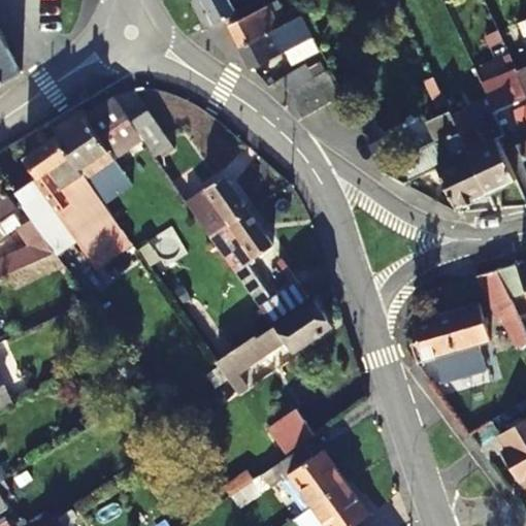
[(198,0),(210,24),(212,25),(257,1),(256,0),(198,0)]
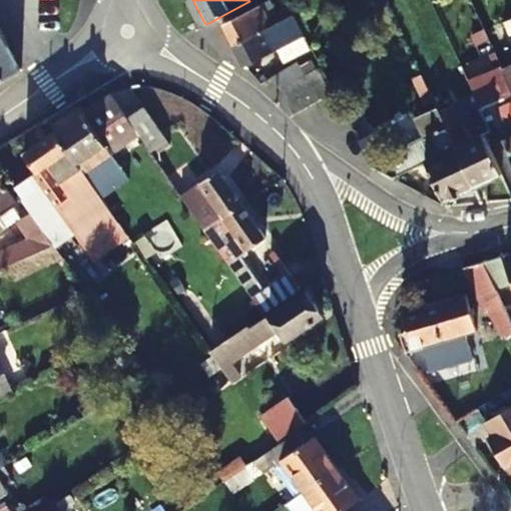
[(219,25),(230,46),(292,17),(288,10),(268,20),(261,4),(219,25)]
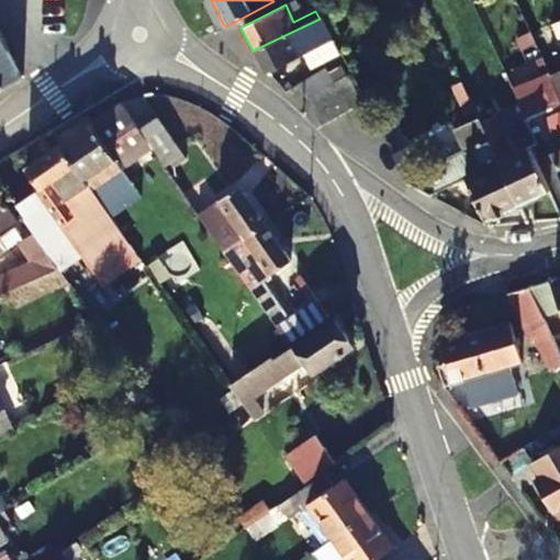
[(327,47),(334,45),(320,19),(253,51),(266,77),(295,62),(327,47)]
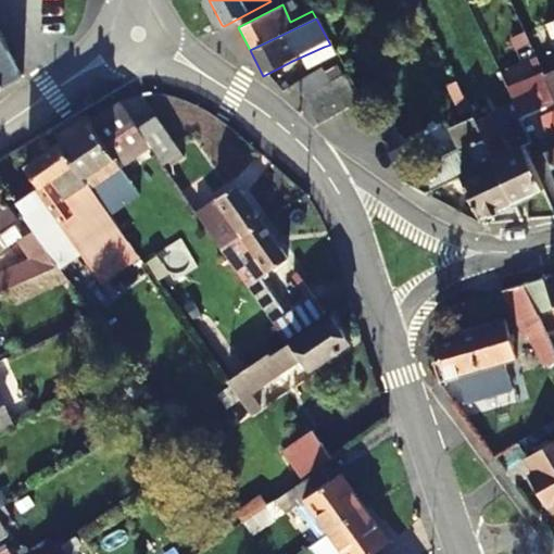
[(0,88),(23,76),(0,33),(0,88)]
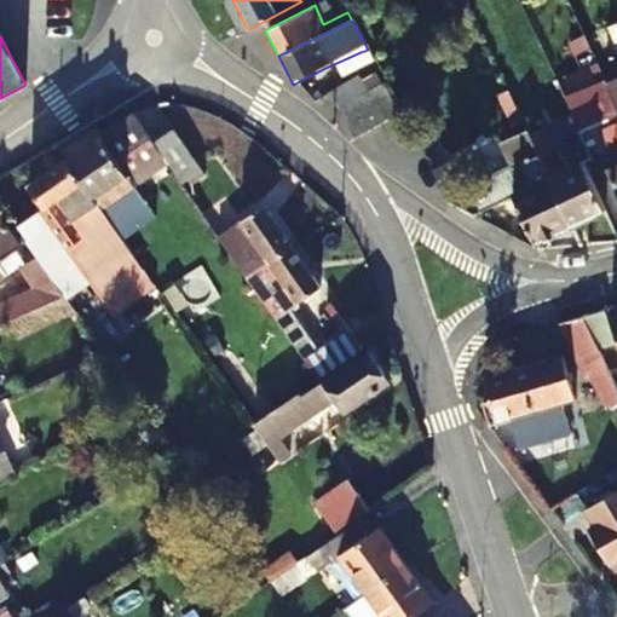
[(616,79),(606,85),(616,107),(616,109),(616,79)]
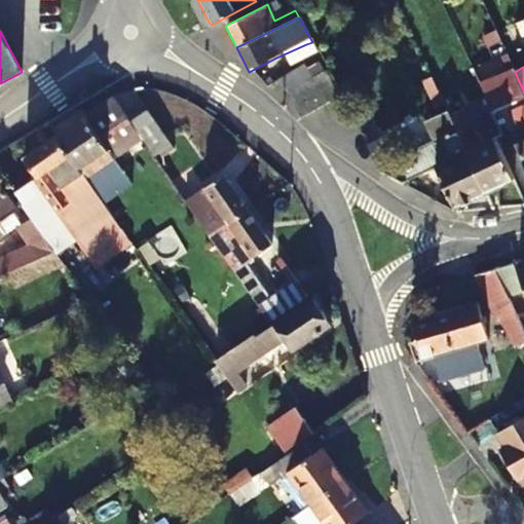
[(303,68),(279,82),(286,94),(309,80),(303,68)]
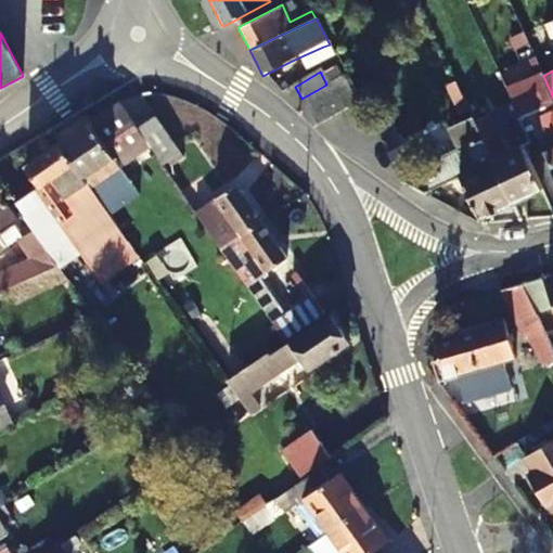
[(345,79),(305,103),(317,124),(357,101),(345,79)]
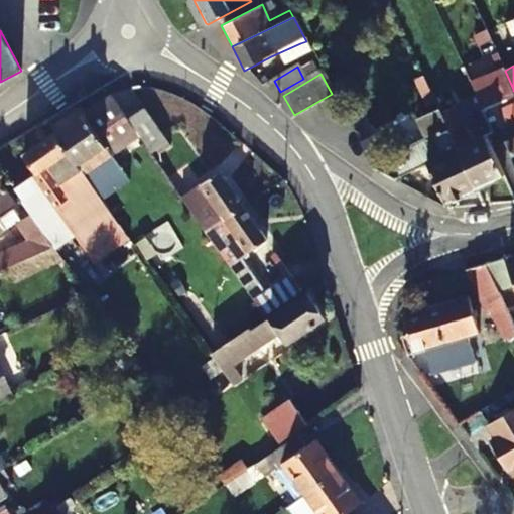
[(513,99),(513,91),(513,89),(498,96),(502,105),(504,104),(513,99)]
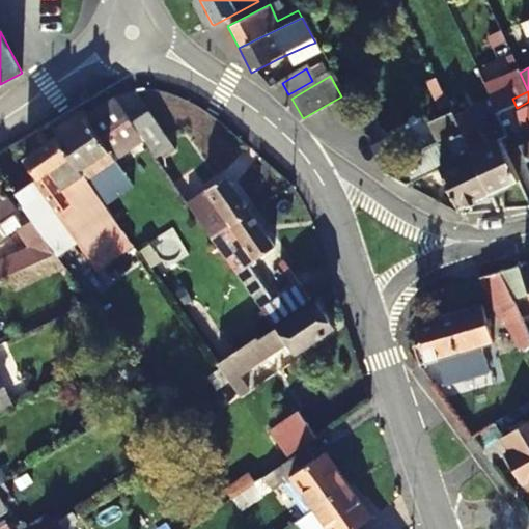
[(56,138),(87,182),(143,143),(137,134),(131,124),(113,100),(84,119),(56,138)]
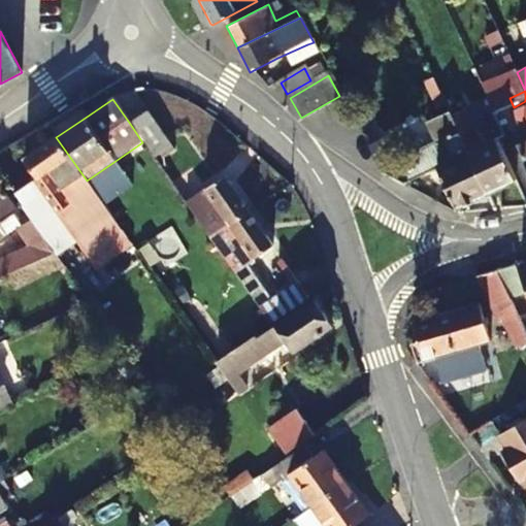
[(514,114),(525,144),(518,149),(525,167),(525,101),(516,106),(519,113),(514,114)]
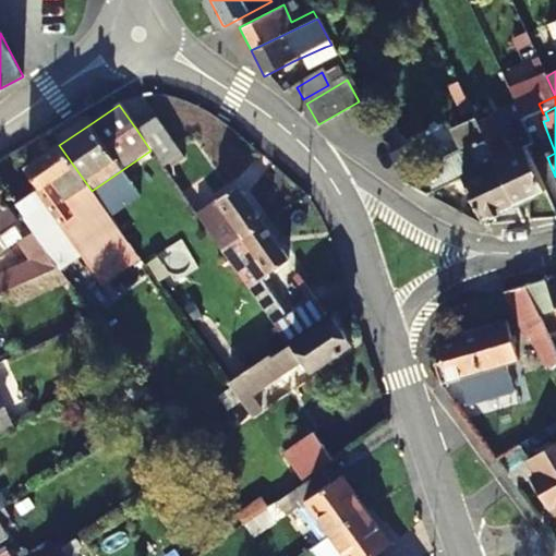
[(531,119),(528,109),(518,113),(522,123),(531,119)]
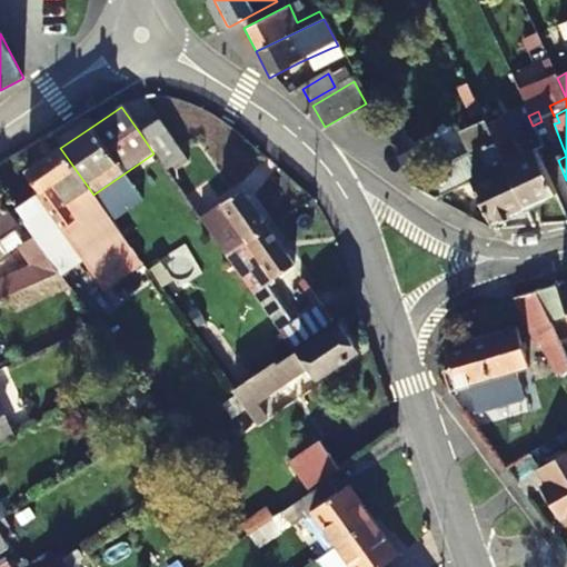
[(517,159),(500,118),(486,123),(500,160),(517,196),(524,211),(556,197),(537,151),(517,159)]
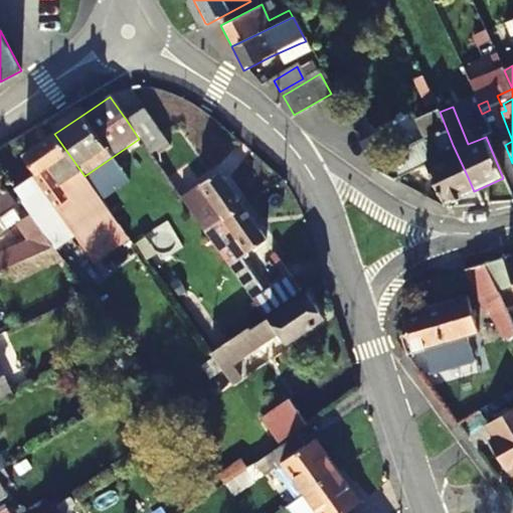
[(384,157),(373,133),(359,139),(374,167),(394,179),(424,164),(443,204),(474,191),(468,177),(453,145),(440,112),(439,109),(415,120),(424,139),(384,157)]
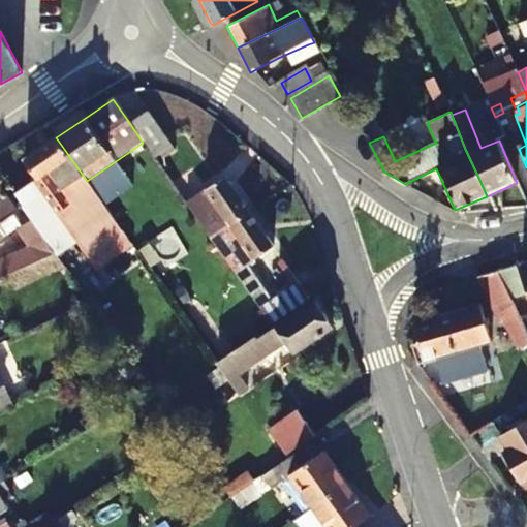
[(172,147),(148,113),(130,124),(136,133),(143,143),(154,158),(172,147)]
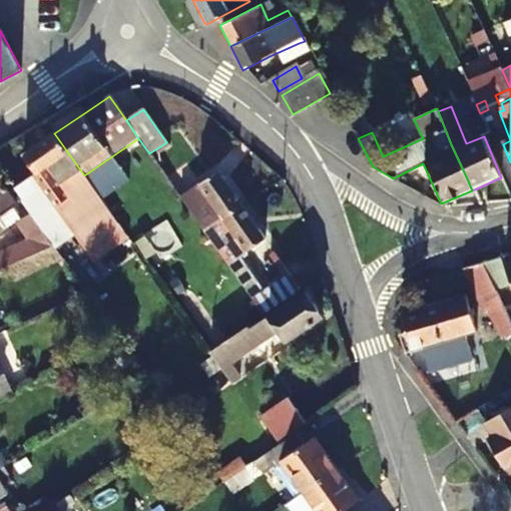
[(84,175),(54,133),(21,155),(34,174),(47,165),(70,198),(74,195),(90,217),(106,206),(84,175)]
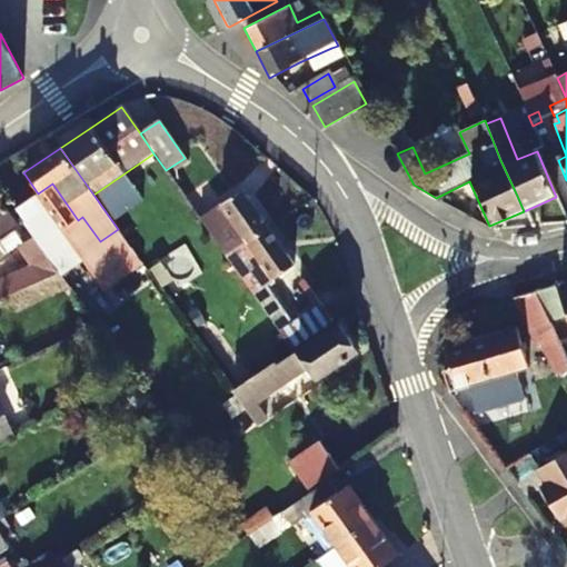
[(195,212),(225,255),(267,226),(242,188),(206,212),(202,207),(195,212)]
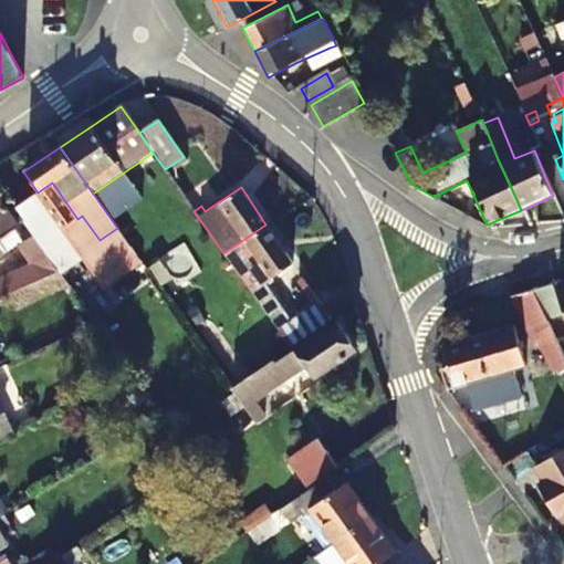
[(0,253),(3,251),(0,246),(0,237),(14,227),(0,205),(0,253)]
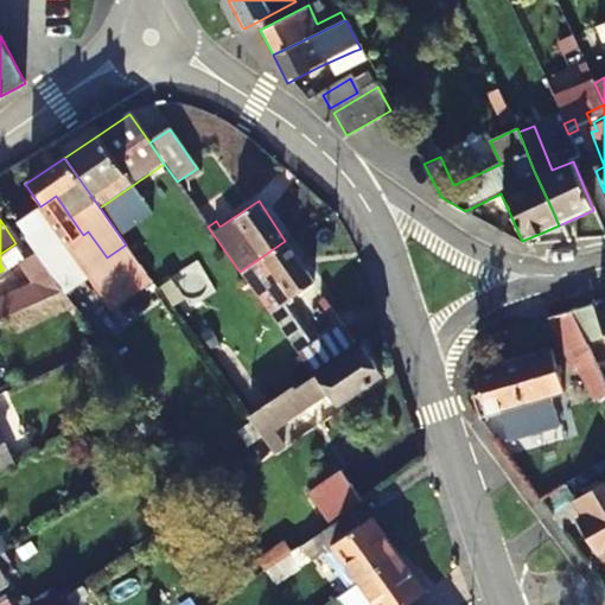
[(268,313),(312,281),(285,241),(240,272),(268,313)]
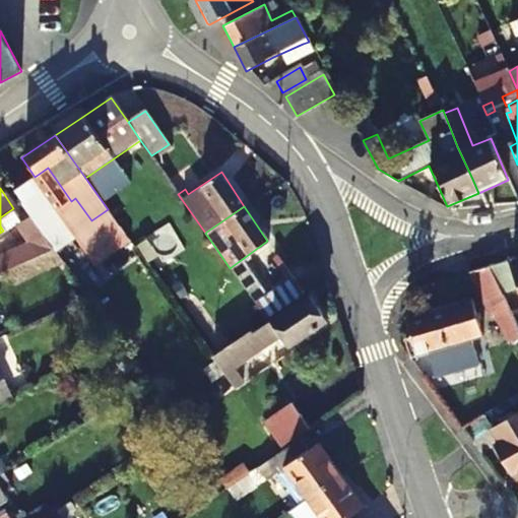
[(28,217),(16,227),(33,250),(37,255),(51,249),(28,217)]
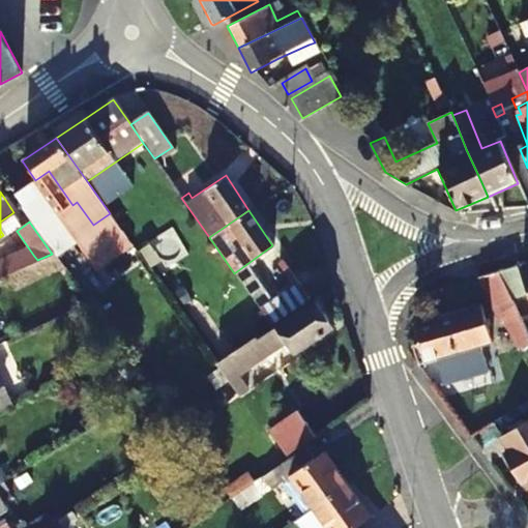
[(33,255),(5,268),(8,273),(37,260),(33,255)]
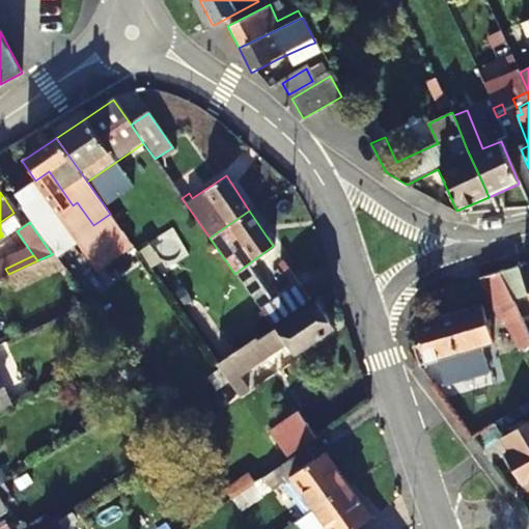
[(0,272),(2,277),(8,274),(5,269),(3,266),(0,267),(0,272)]
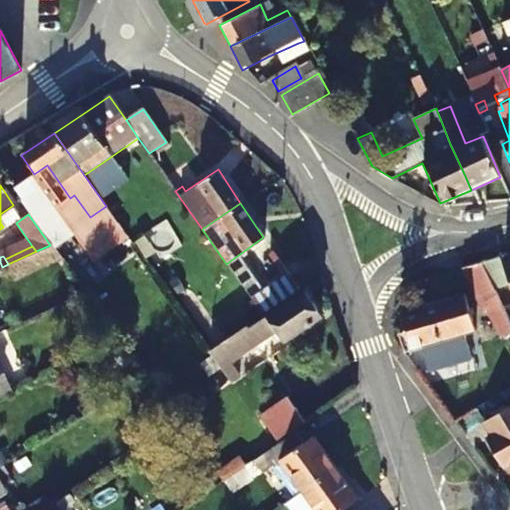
[(481,264),(494,293),(505,287),(500,259),(481,264)]
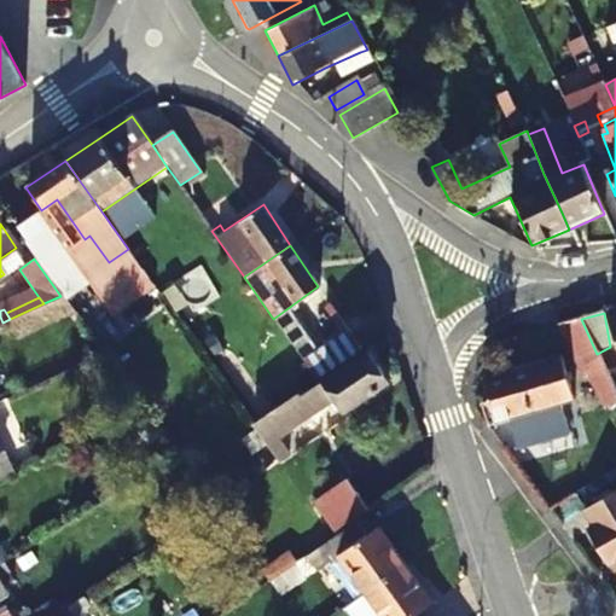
[(558,326),(581,377),(588,373),(603,367),(597,354),(581,319),(558,326)]
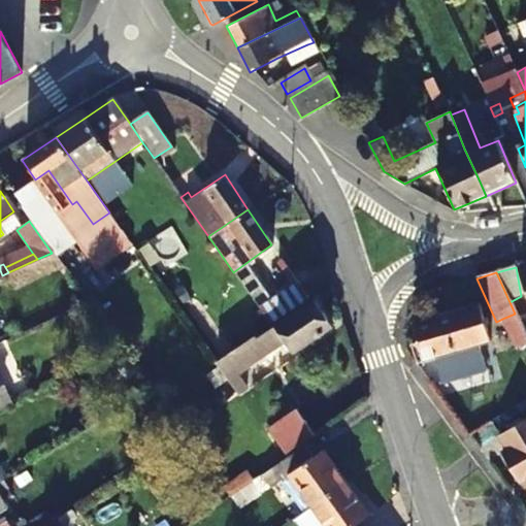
[(298,283),(258,309),(269,326),(308,299),(298,283)]
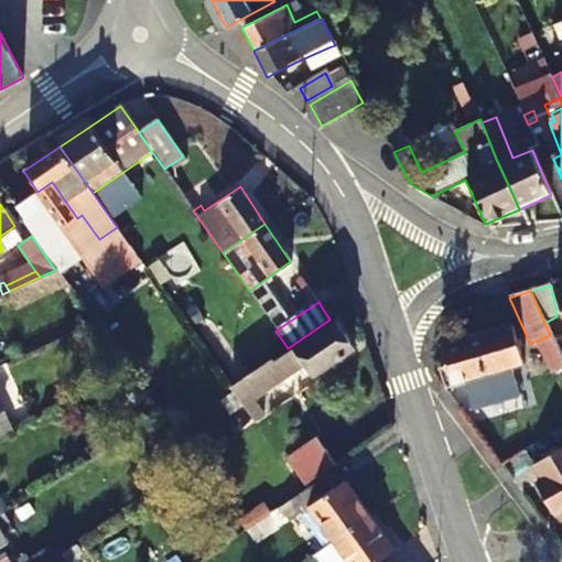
[(334,322),(274,361),(272,358),(230,387),(255,423),(269,414),(257,396),(303,365),(311,376),(352,348),(334,322)]
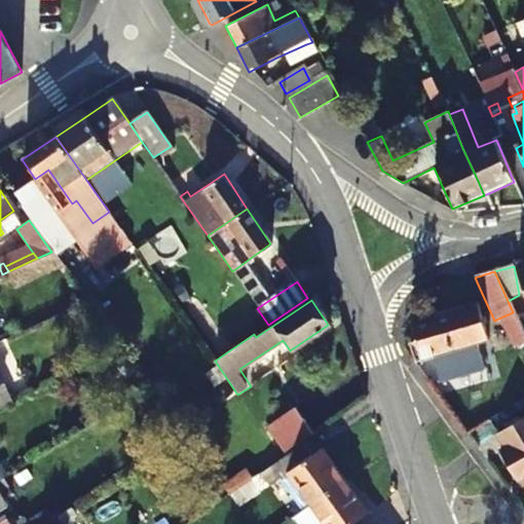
[(476,304),(410,323),(416,344),(409,346),(413,362),(487,339),(476,304)]
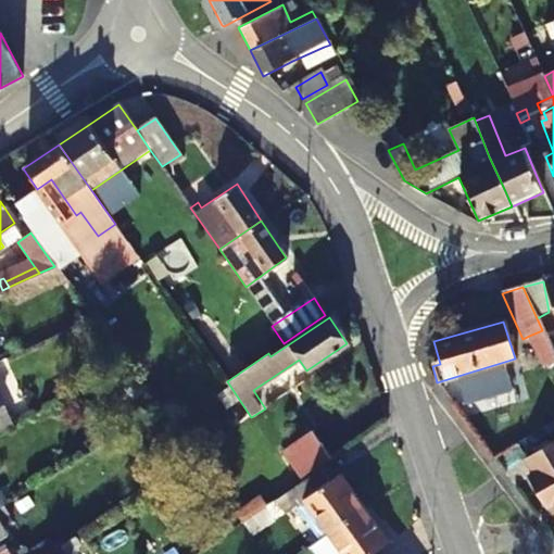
[(553,360),(553,355),(542,330),(529,336),(542,366),(553,360)]
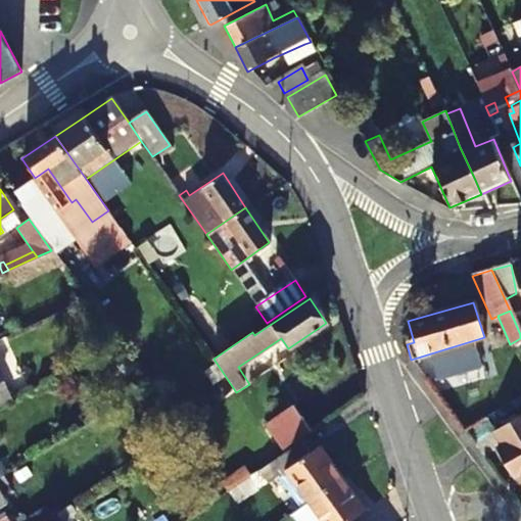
[(266,423),(283,447),(311,429),(293,405),(266,423)]
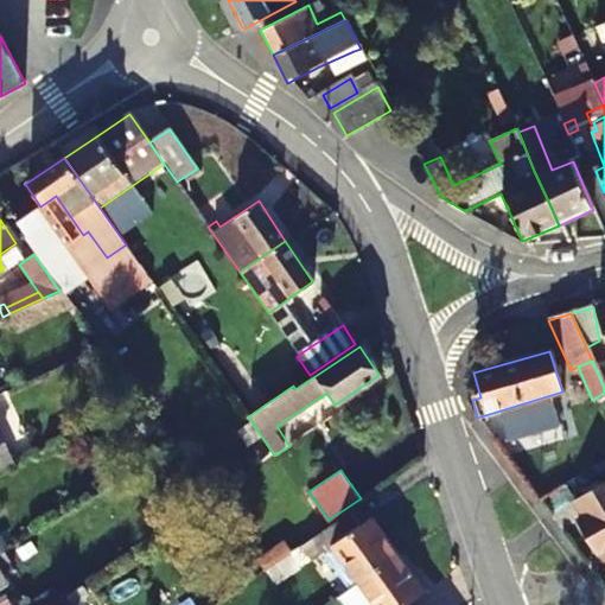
[(604,482),(571,501),(580,517),(573,521),(592,556),(600,552),(604,560),(604,482)]
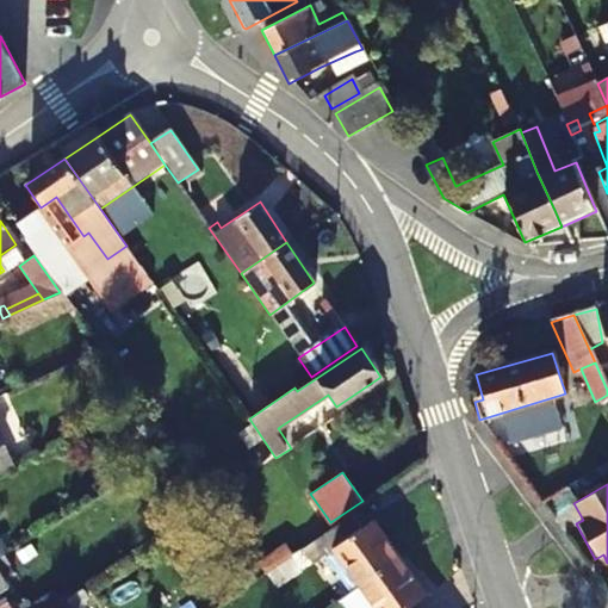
[(366,522),(355,531),(345,516),(326,529),(306,544),(317,557),(326,551),(354,589),(394,562),(366,522)]
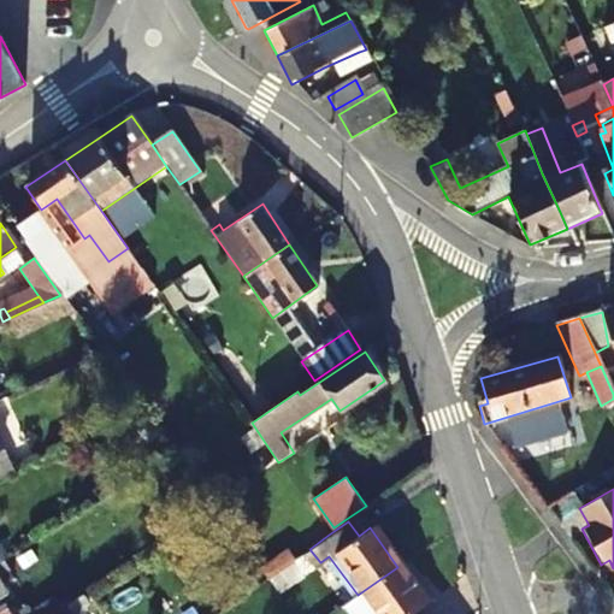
[(408,613),(424,603),(397,567),(358,595),(371,613),(408,613)]
